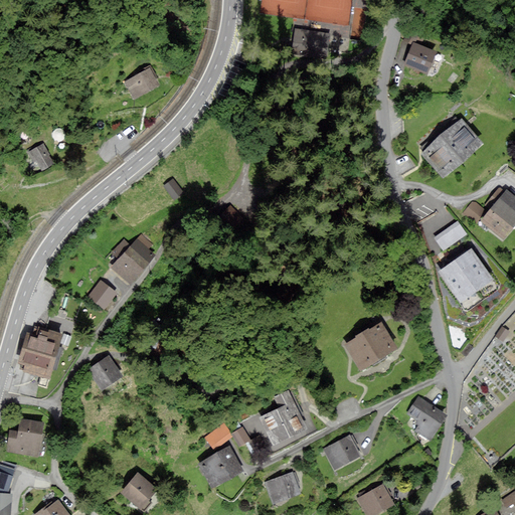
[(329,34),(296,29),(293,49),(326,54),(329,34)]
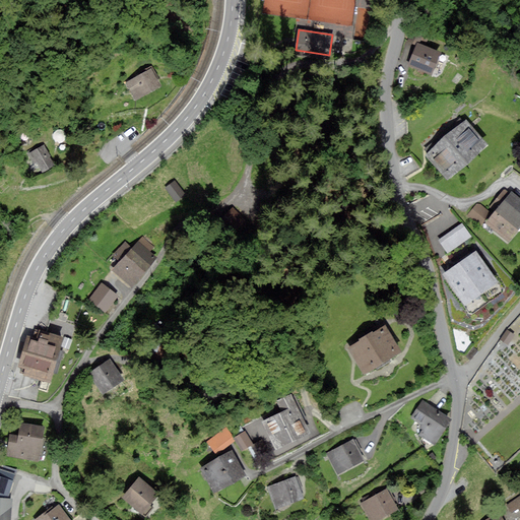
[(439,52),(418,44),(410,64),(431,73),(439,52)]
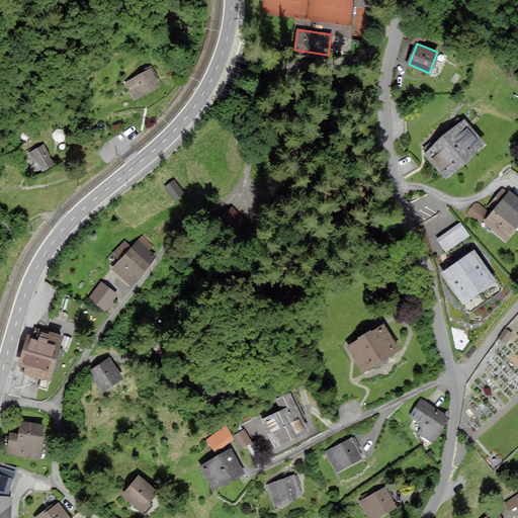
[(127,81),(137,98),(160,86),(151,69),(127,81)]
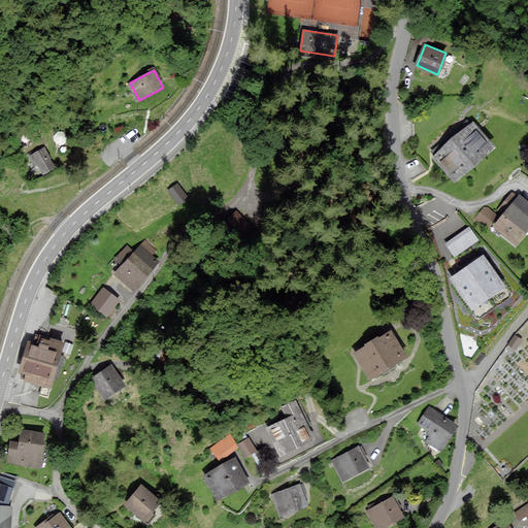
[(494,146),(473,123),(434,157),(455,180),(494,146)]
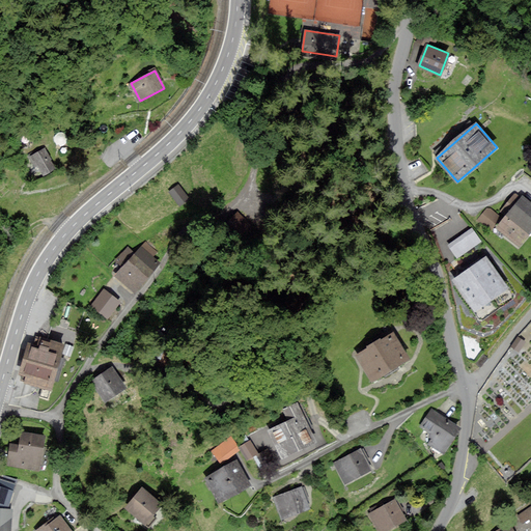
[(38,164),(44,174),(55,167),(45,148),(31,157),(35,165),(38,164)]
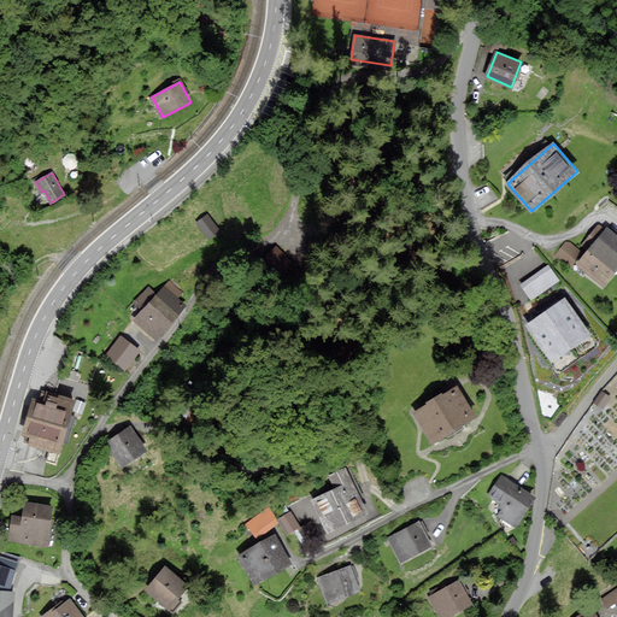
[(218,231),(209,216),(199,222),(209,238),(218,231)]
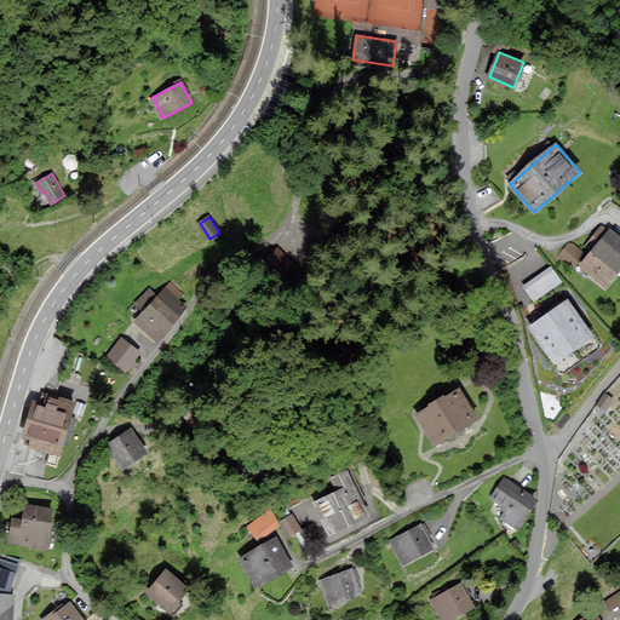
[(587,257),(568,242),(557,257),(574,270),(579,264),(608,288),(619,273),(619,236),(610,229),(587,257)]
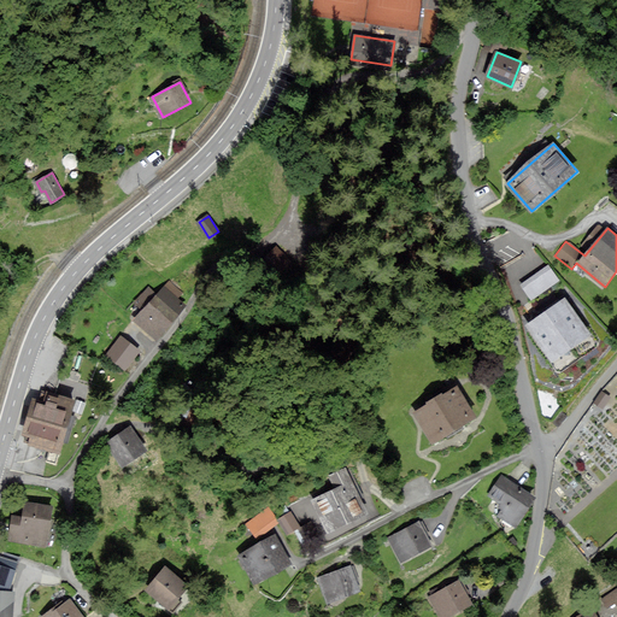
[(287,257),(277,248),(263,262),(272,271),(287,257)]
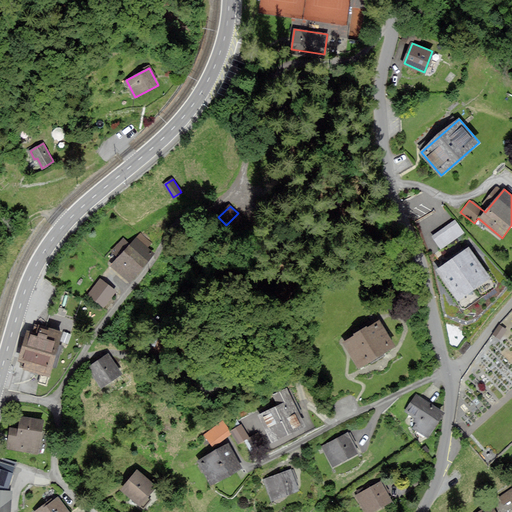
[(462,233),(454,222),(433,236),(441,247),(462,233)]
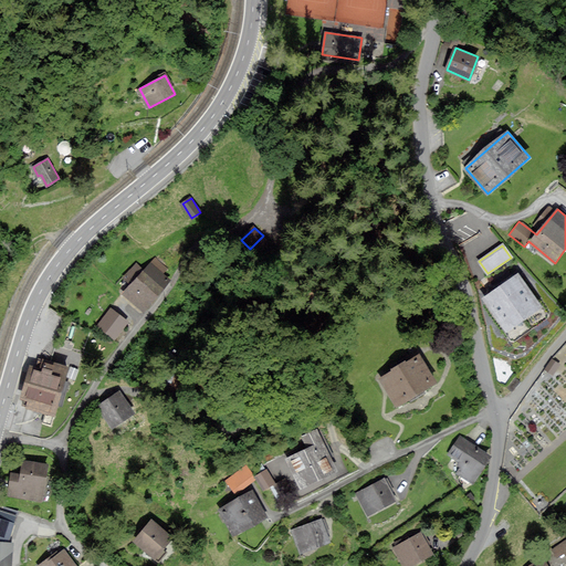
[(125,292),(144,310),(170,280),(161,273),(166,269),(156,259),(125,292)]
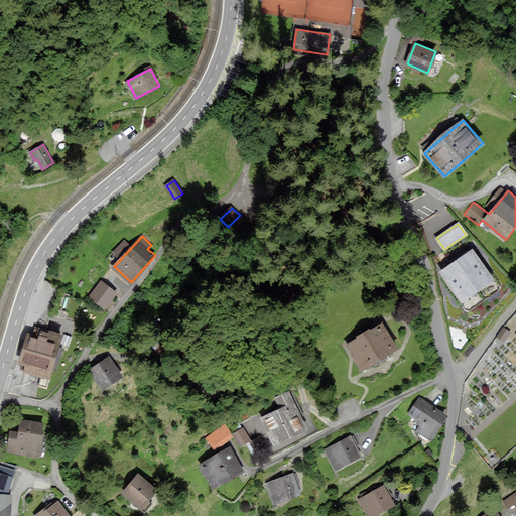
[(492,279),(472,251),(442,272),(463,300),(492,279)]
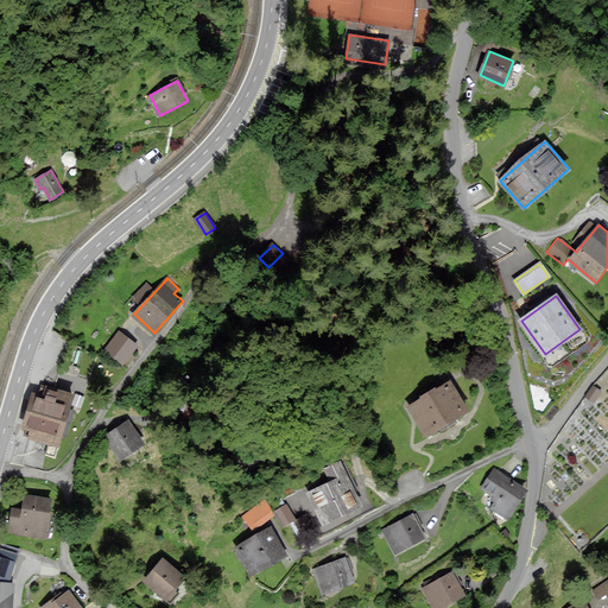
[(137,347),(119,333),(106,350),(122,363),(137,347)]
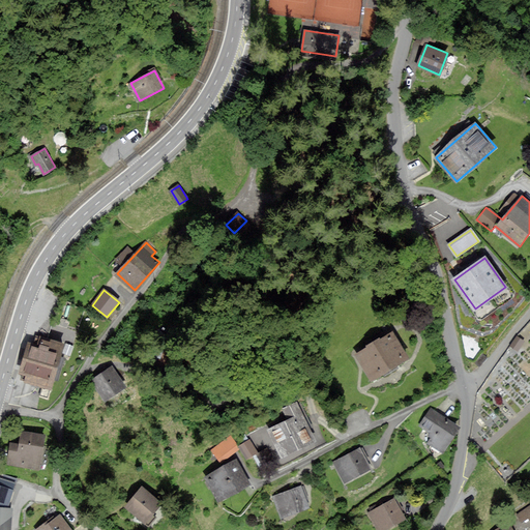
[(410,358),(394,330),(355,353),(371,380),(410,358)]
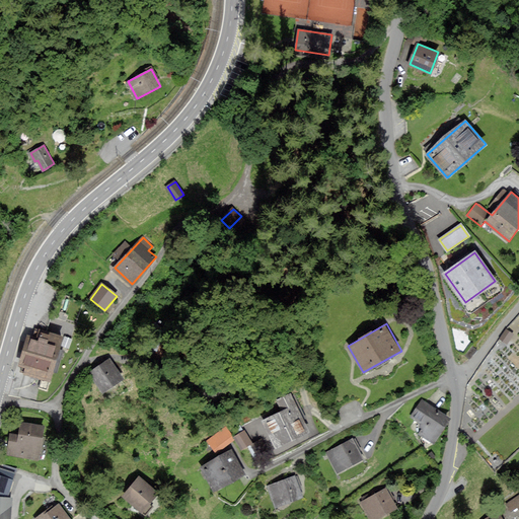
[(50,380),(62,336),(41,329),(38,338),(28,335),(19,366),(26,368),(25,373),(50,380)]
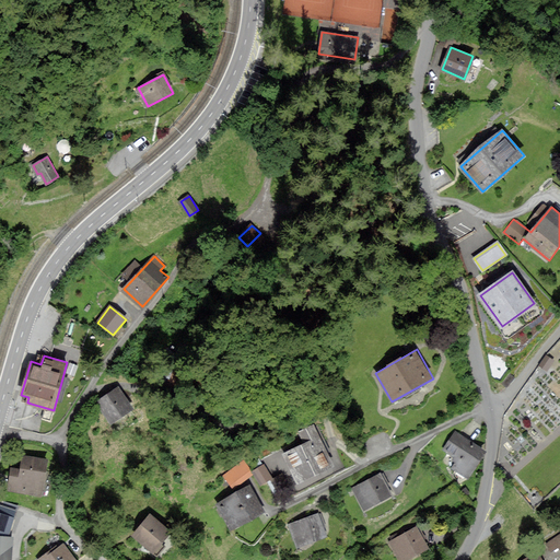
[(131,408),(119,387),(98,399),(112,420),(131,408)]
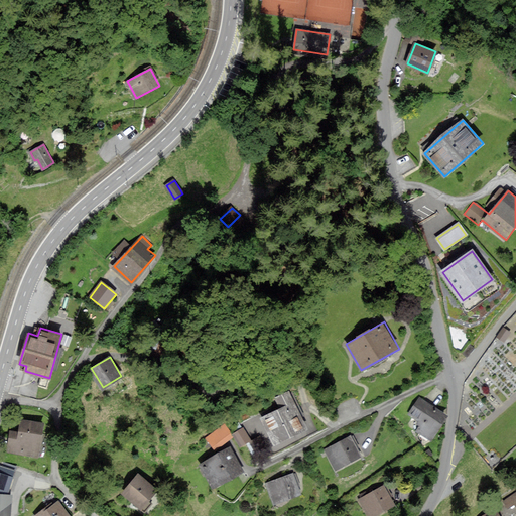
[(288,392),(276,398),(281,409),(262,418),(274,443),(305,428),(288,392)]
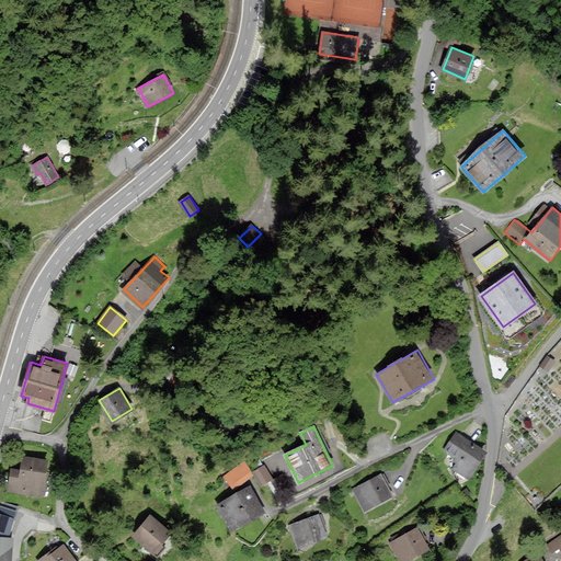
[(489,453),(457,432),(445,449),(457,457),(454,461),(457,462),(454,468),(470,479),(489,453)]
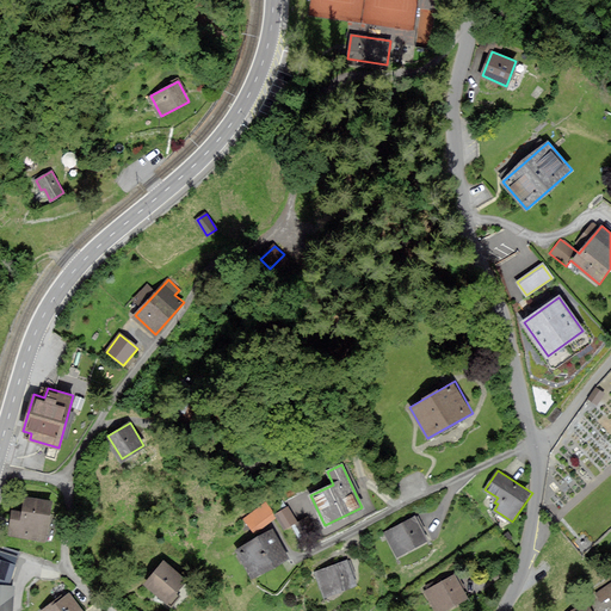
[(45,539),(51,501),(25,498),(24,512),(13,511),(10,535),(45,539)]
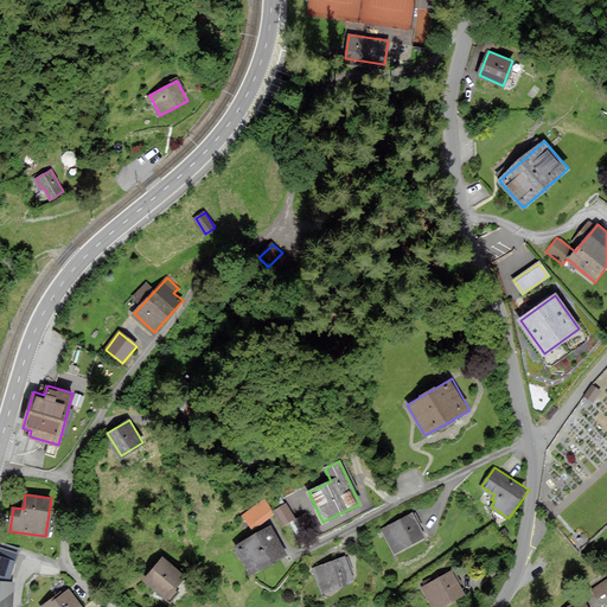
[(273,513),(263,500),(243,516),(253,529),(273,513)]
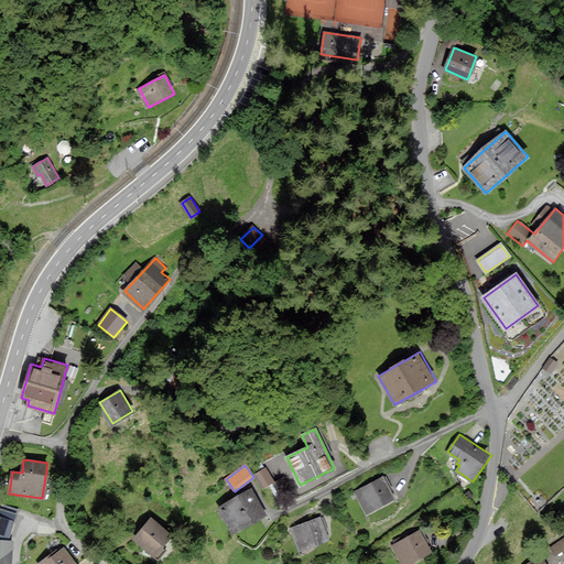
[(274,483),(267,468),(256,474),(262,487),(273,481),(279,492),(289,488),(284,477),(274,483)]
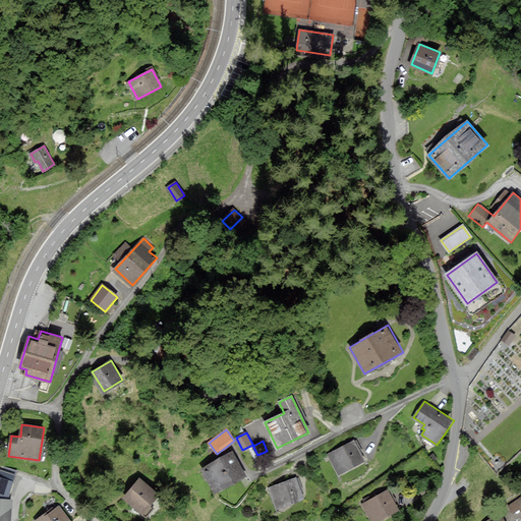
[(364,460),(354,442),(329,454),(339,473),(364,460)]
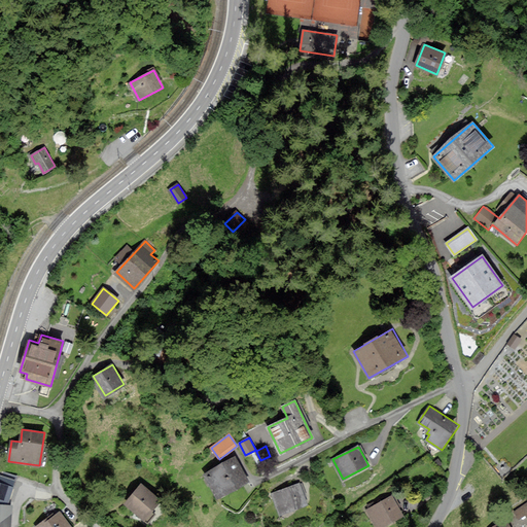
[(248,482),(235,457),(204,473),(217,498),(248,482)]
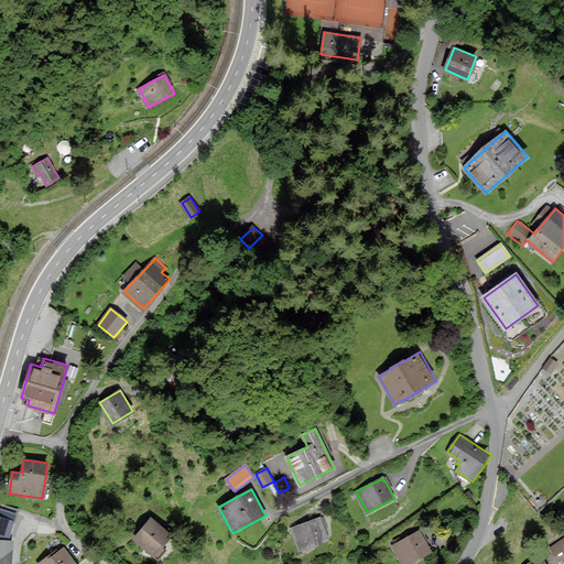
[(15,521),(0,518),(0,537),(11,540),(15,521)]
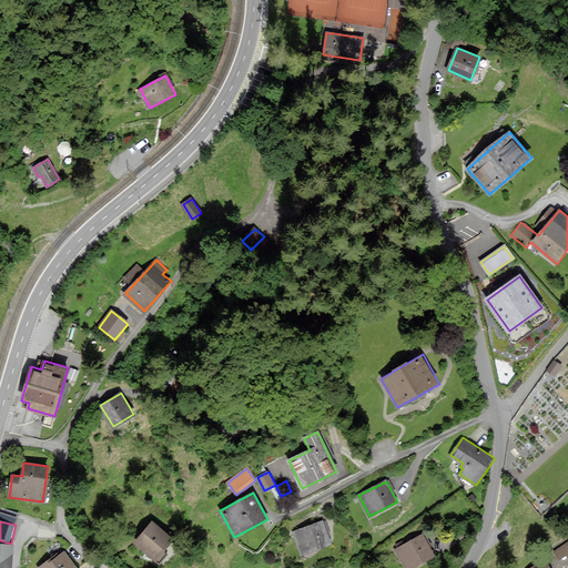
[(330,544),(323,521),(295,530),(302,553),(330,544)]
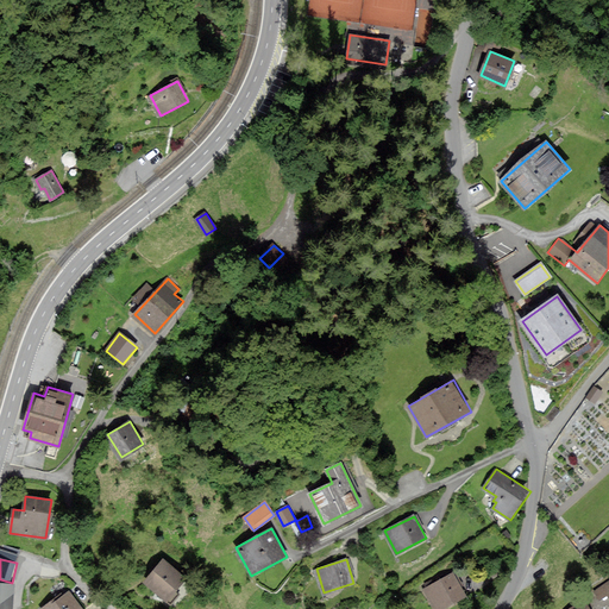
[(184,579),(164,560),(146,579),(169,601),(177,592),(175,589),(184,579)]
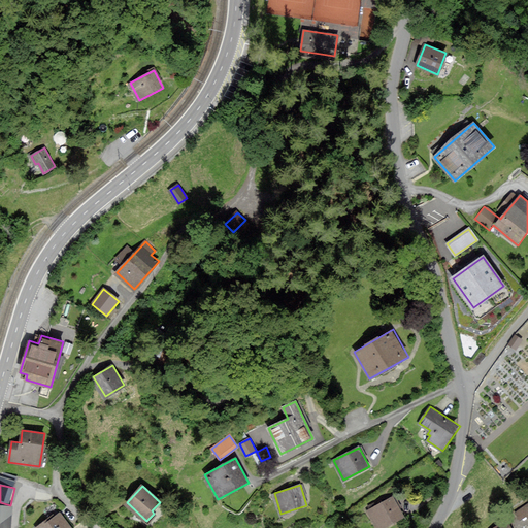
[(383,527),(404,516),(393,497),(368,510),(377,527),(383,527)]
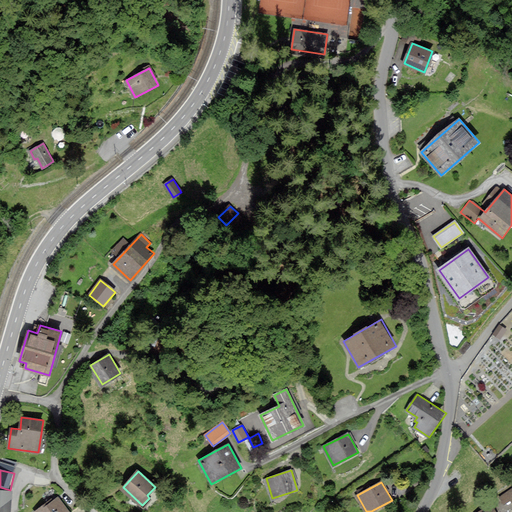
[(511,499),(511,488),(501,495),(506,503),(511,499)]
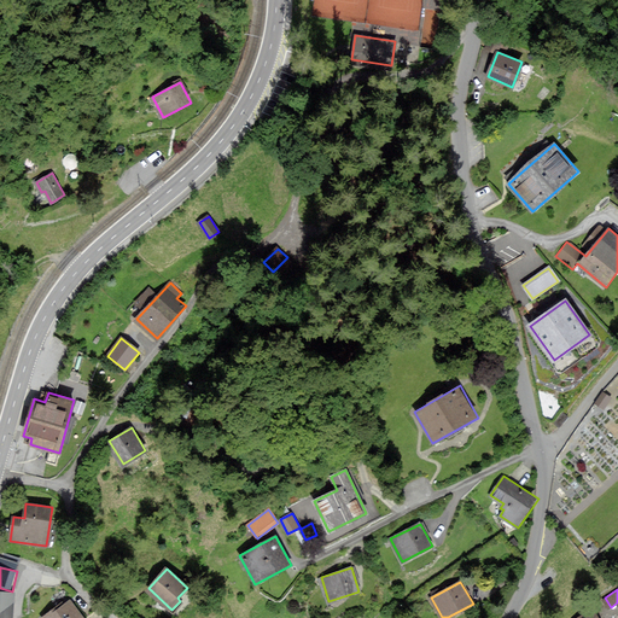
[(12,617),(13,592),(0,592),(0,617),(12,617)]
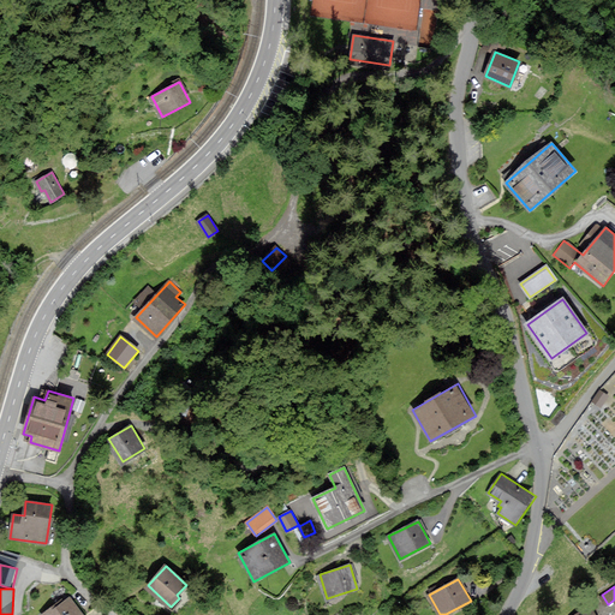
[(82,614),(70,597),(43,614),(82,614)]
